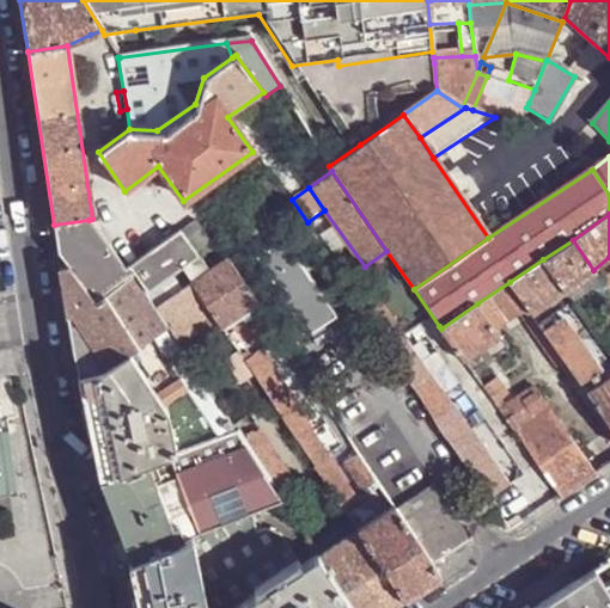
[(123,269),(89,220),(54,225),(58,255),(68,268),(92,304),(103,298),(128,276),(123,269)]
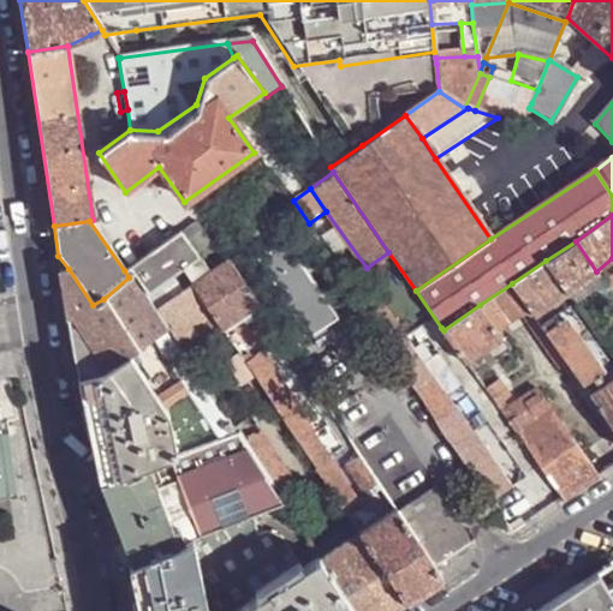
[(184,240),(198,261),(200,259),(213,251),(198,231),(184,240)]
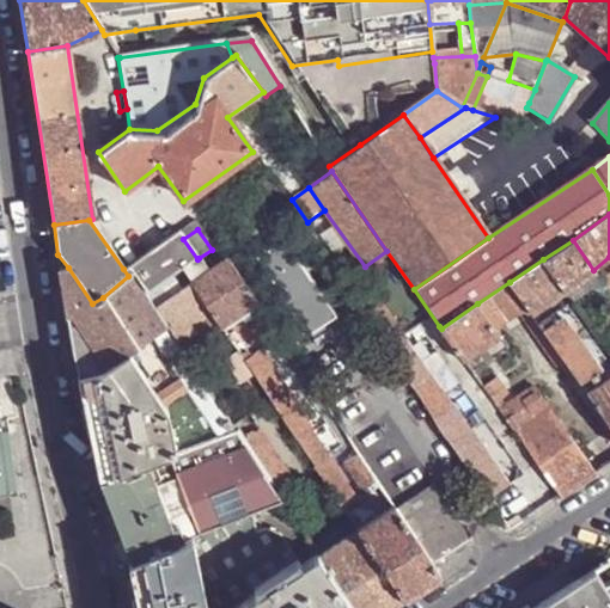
[(183,239),(178,231),(123,269),(128,276),(129,275),(144,296),(181,271),(197,259),(183,239)]
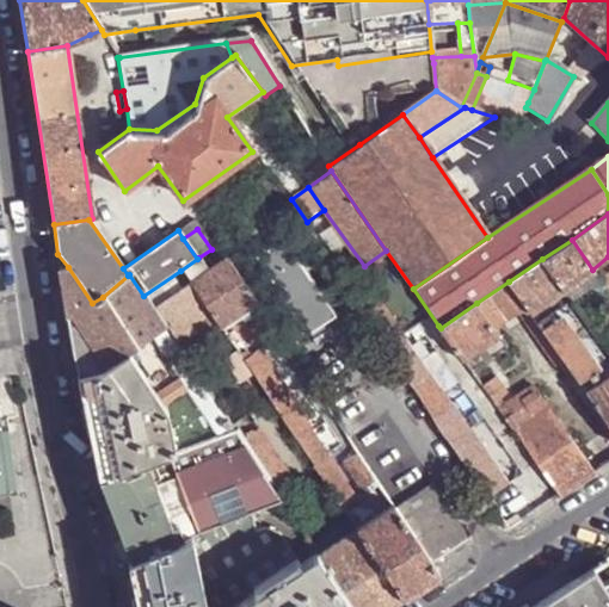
[(253,256),(306,336),(334,317),(281,239),(253,256)]
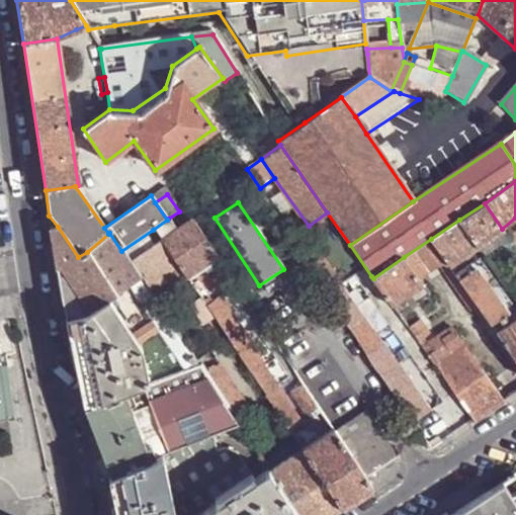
[(459,220),(480,248),(504,231),(502,229),(485,203),(459,220)]
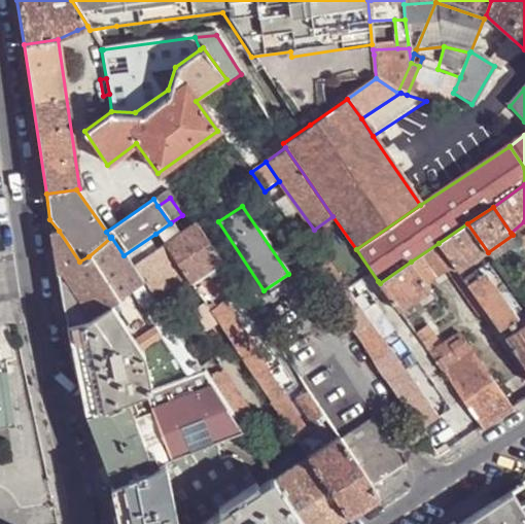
[(49,219),(51,232),(59,231),(49,219)]
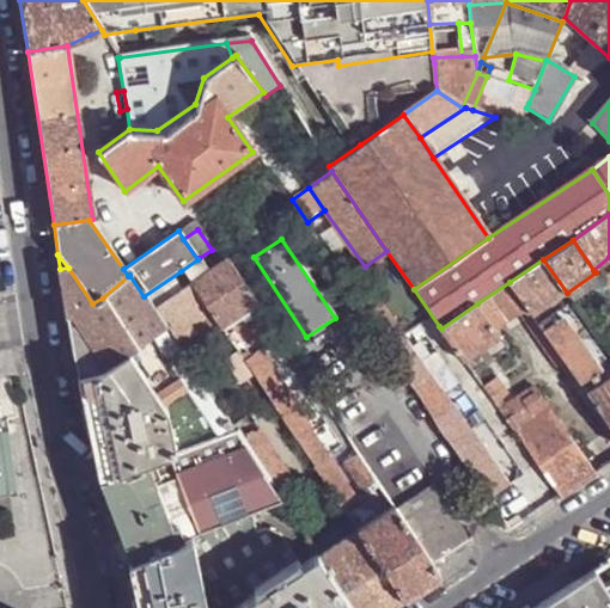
[(181,271),(190,286),(208,272),(199,258),(197,259),(181,271)]
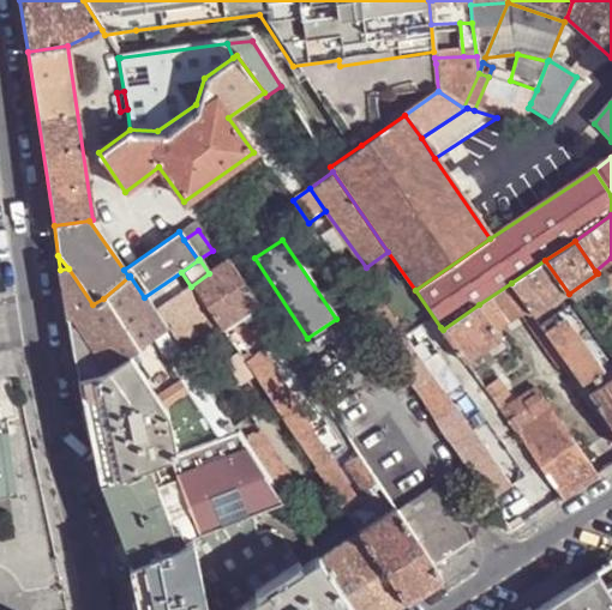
[(529,308),(535,316),(569,294),(545,260),(511,283),(529,308)]
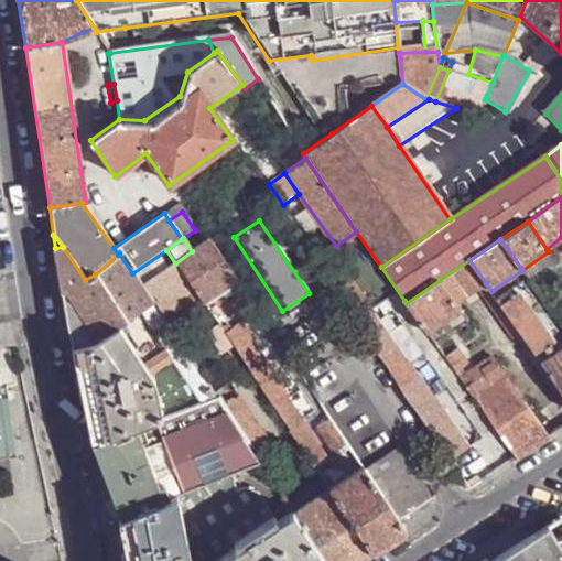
[(195,292),(201,302),(234,280),(208,240),(192,251),(175,263),(195,292)]
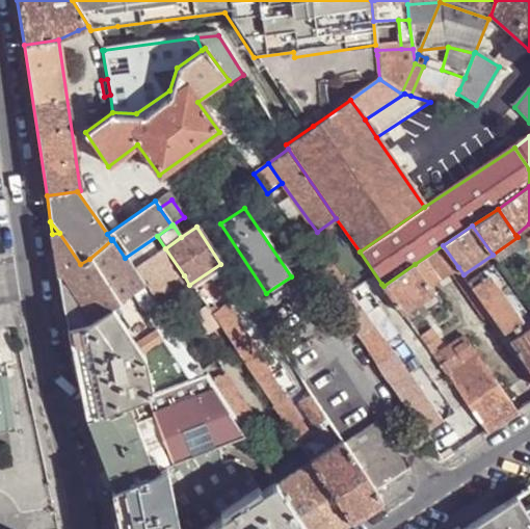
[(120,301),(89,259),(80,264),(59,233),(52,234),(55,255),(58,274),(61,274),(91,321),(113,307),(120,301)]
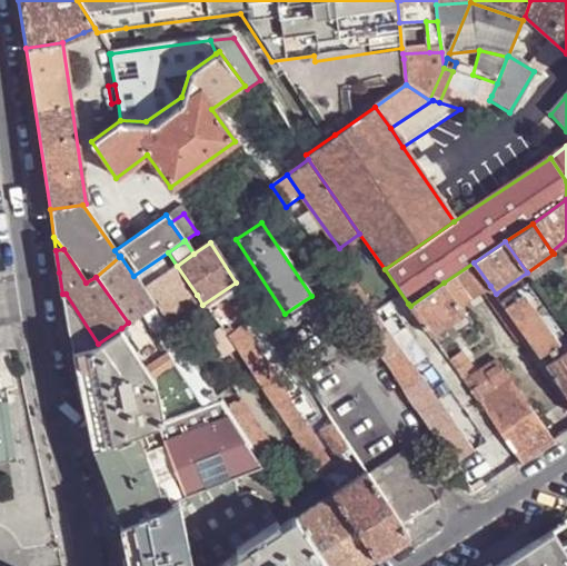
[(96,277),(128,323),(142,313),(156,304),(142,286),(133,276),(120,256),(119,257),(96,277)]
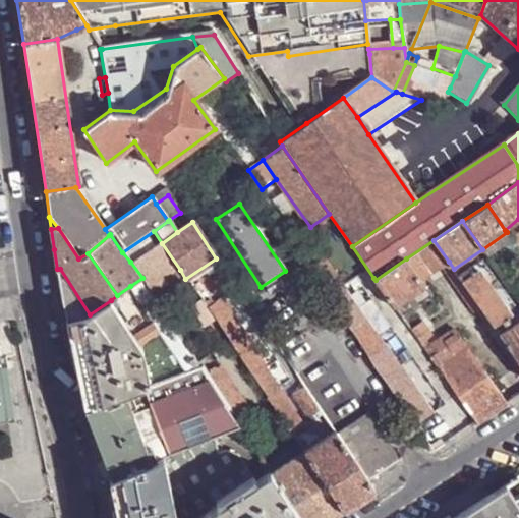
[(406,259),(421,280),(438,270),(443,267),(449,262),(434,240),(406,259)]
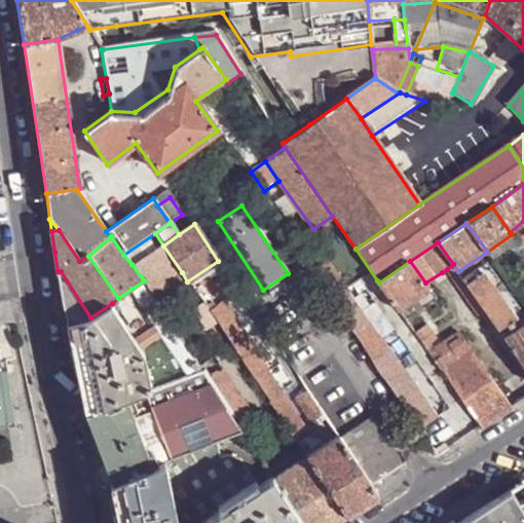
[(144,281),(150,291),(182,272),(163,246),(132,264),(144,281)]
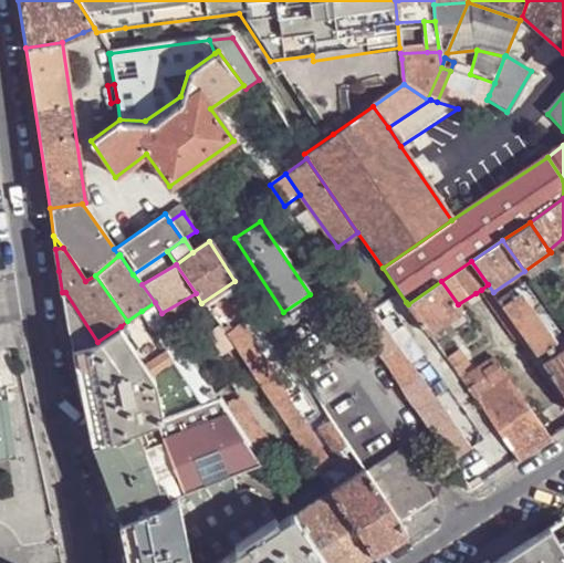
[(348,280),(333,291),(351,319),(367,308),(348,280)]
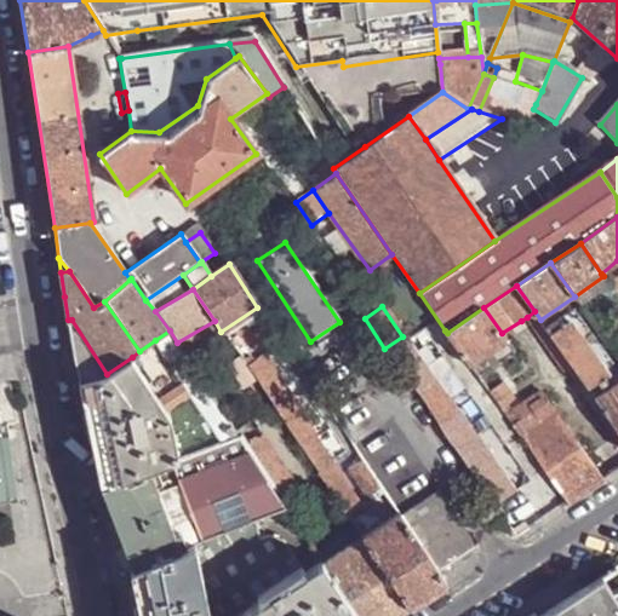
[(447,333),(470,367),(487,356),(508,341),(502,333),(484,308),(447,333)]
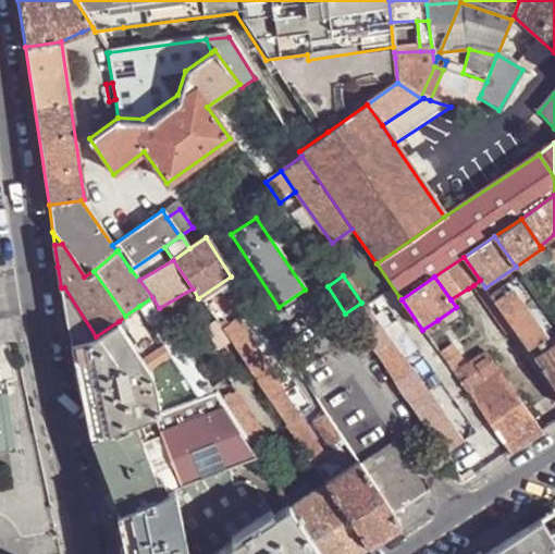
[(473,285),(468,288),(502,335),(513,328),(491,295),(485,287),(480,280),(473,285)]
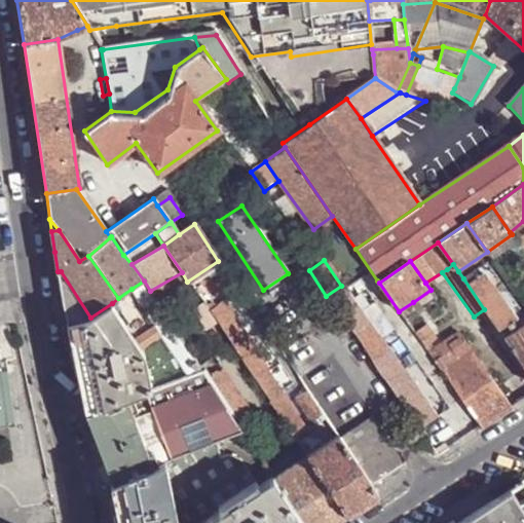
[(484,309),(499,331),(518,318),(520,315),(485,264),(463,278),(484,309)]
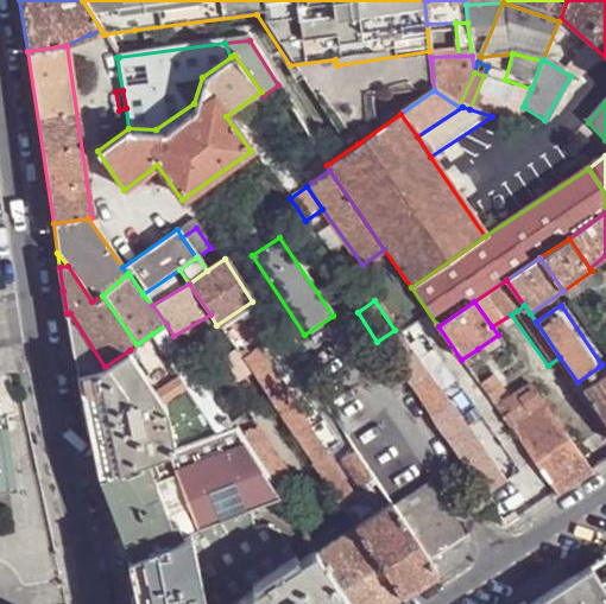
[(74,358),(77,376),(105,367),(70,313),(67,313),(74,358)]
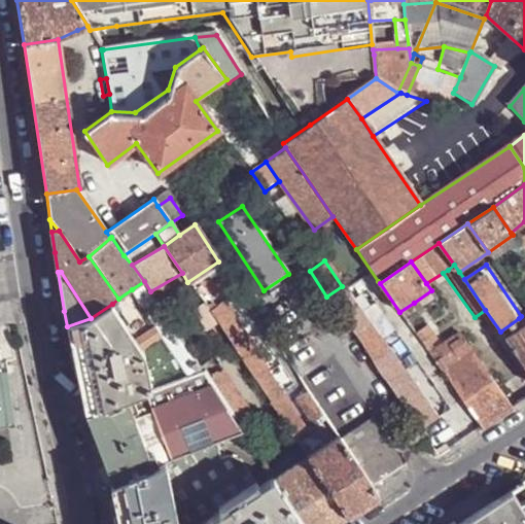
[(144,281),(132,289),(162,334),(173,325),(150,291),(144,281)]
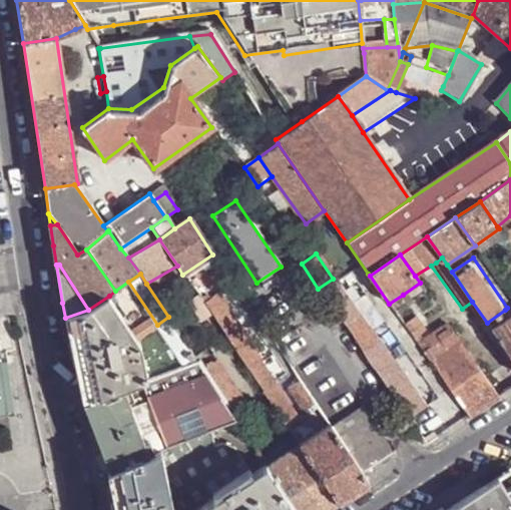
[(357,281),(379,314),(390,306),(389,304),(370,276),(368,274),(357,281)]
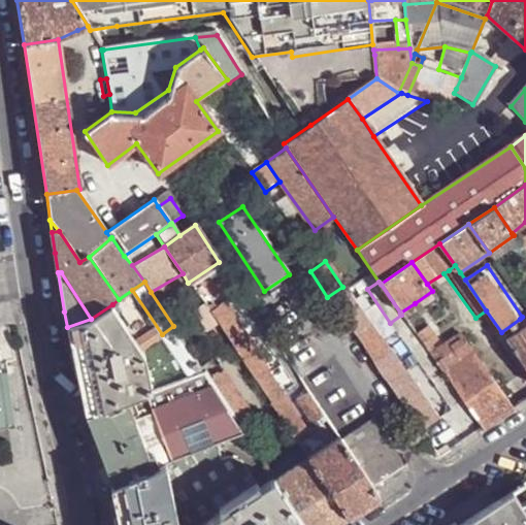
[(330,301),(373,364),(388,354),(342,287),(327,297),(330,301)]
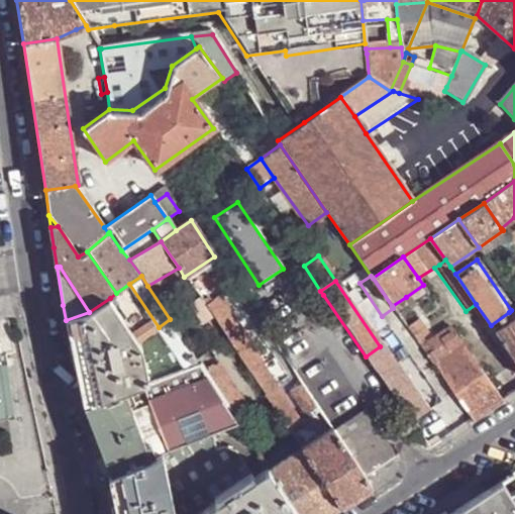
[(110,298),(138,340),(159,327),(129,284),(116,293),(110,298)]
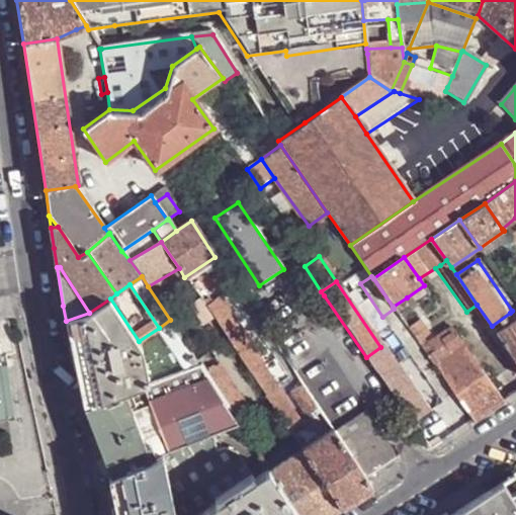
[(205,306),(211,315),(224,306),(219,296),(210,303),(205,306)]
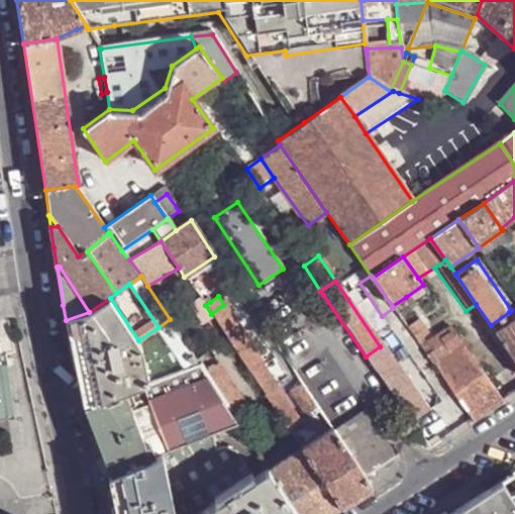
[(406,297),(392,306),(393,308),(399,316),(413,306),(406,297)]
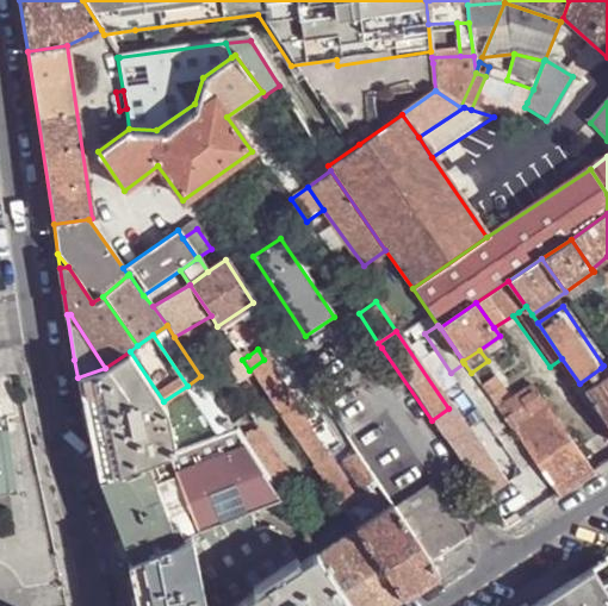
[(169,411),(163,401),(130,351),(105,368),(78,378),(100,482),(167,456),(178,451),(169,411)]
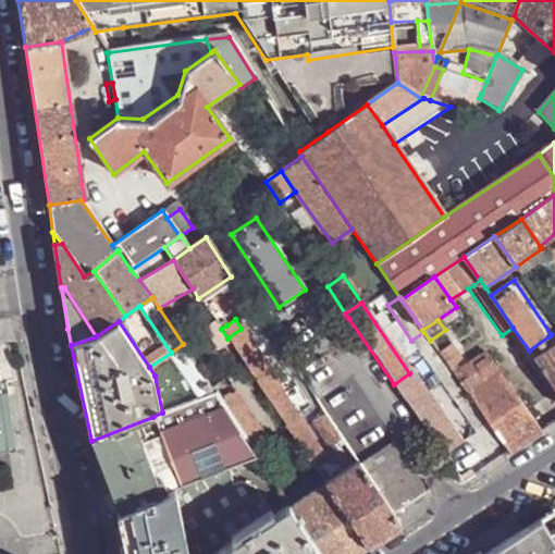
[(218,351),(230,343),(227,339),(221,329),(218,323),(217,322),(204,330),(218,351)]
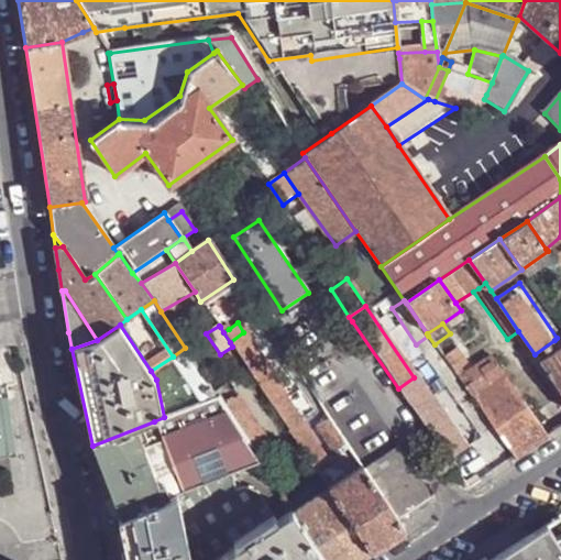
[(232,347),(315,469),(328,460),(243,332),(230,342),(232,347)]
